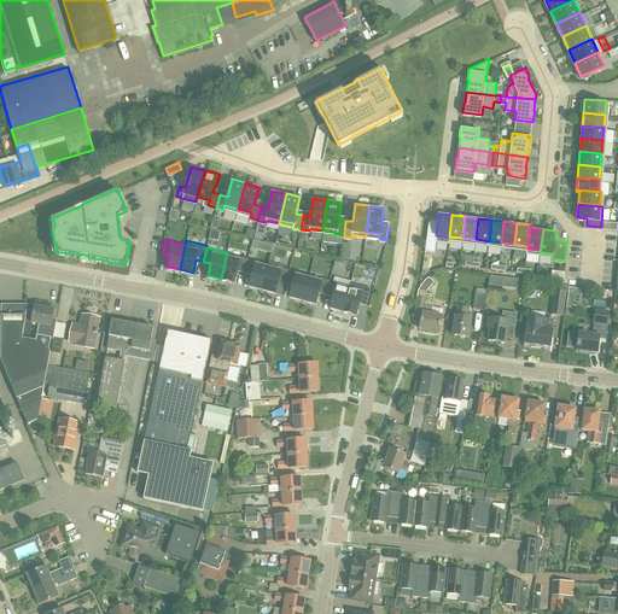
[(221,279),(234,281),(237,269),(244,270),(248,256),(227,252),(221,279)]
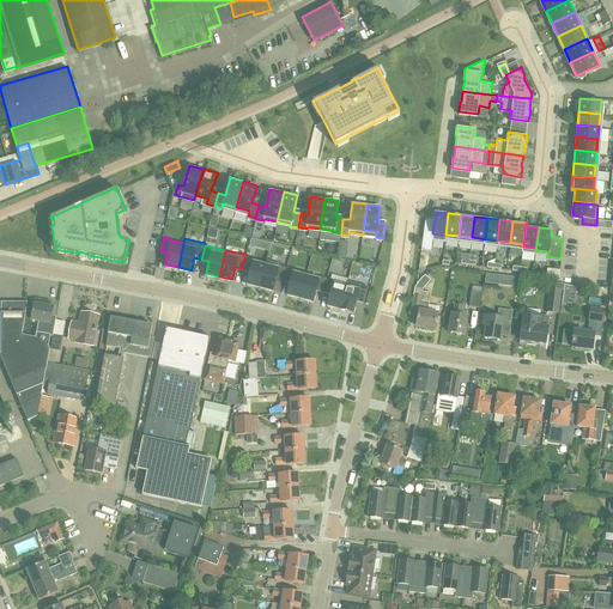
[(259,286),(266,260),(246,254),(242,268),(250,270),(247,282),(259,286)]
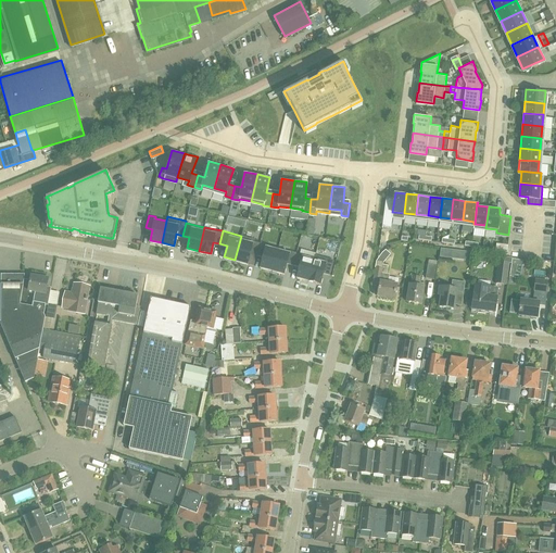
[(235,260),(248,263),(250,252),(256,253),(260,241),(254,239),(254,237),(242,234),(241,236),(235,260)]
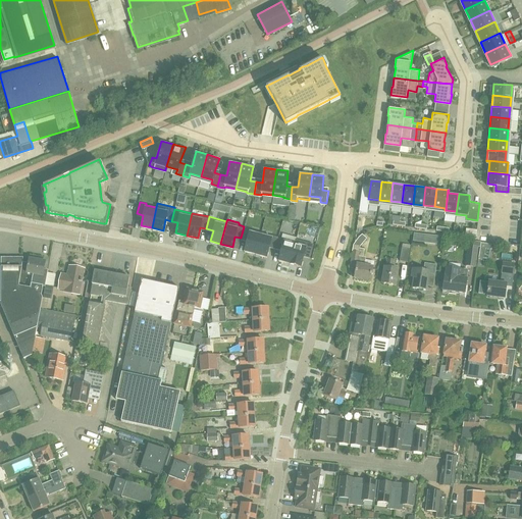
[(245,250),(255,253),(261,232),(250,230),(251,227),(244,226),(241,238),(247,240),(245,250)]
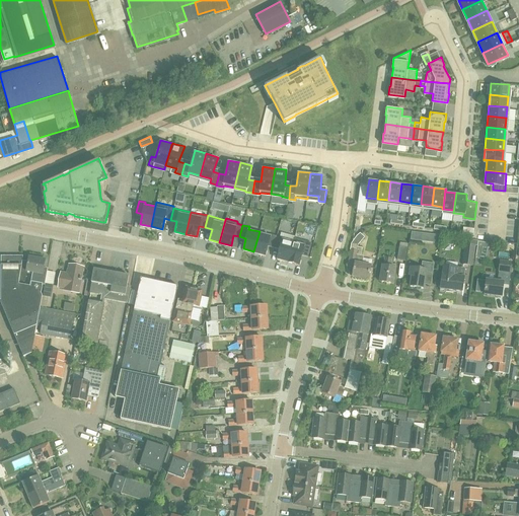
[(365,234),(364,233),(360,230),(357,233),(352,241),(350,246),(351,247),(350,256),(355,258),(352,274),(368,277),(371,263),(362,262),(364,253),(361,253),(362,245),(358,244),(358,242),(365,234)]
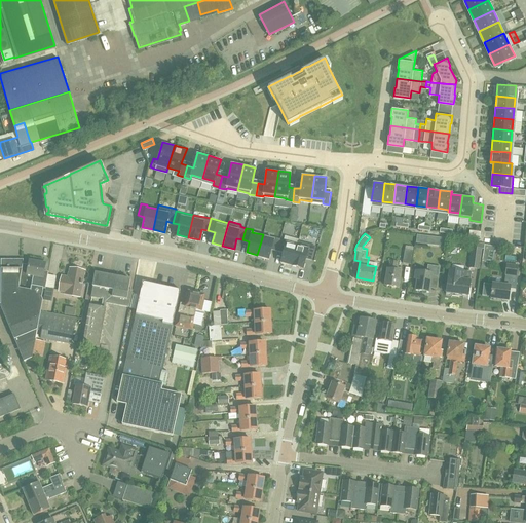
[(273,237),(263,234),(257,255),(268,258),(271,248),(277,249),(280,236),(273,235),(273,237)]
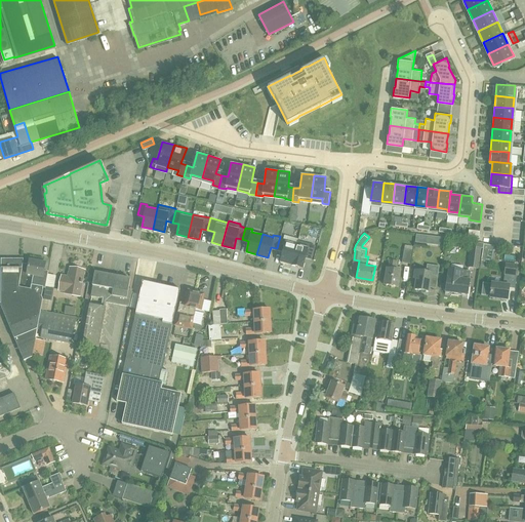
[(414,242),(431,244),(432,236),(415,234),(414,242)]
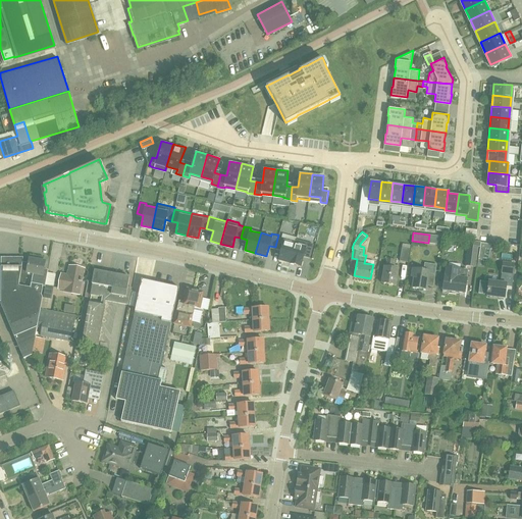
[(275,247),(281,249),(278,259),(290,262),(295,242),(284,240),(285,237),(278,235),(275,247)]
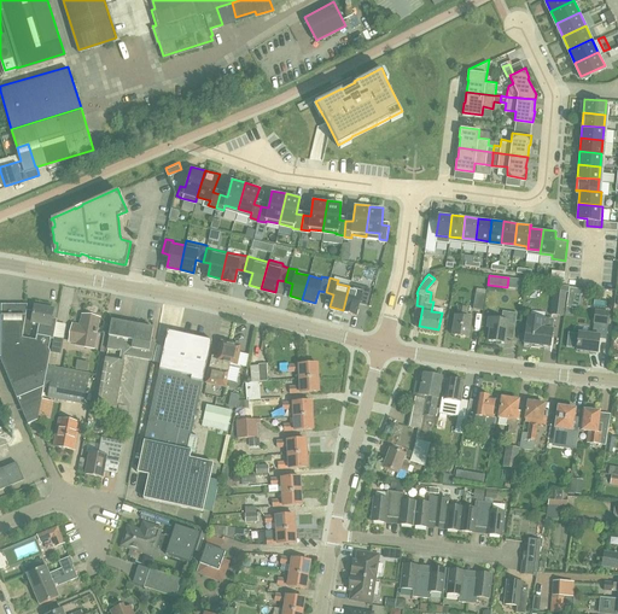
[(349,286),(343,310),(356,314),(360,302),(367,303),(371,286),(350,281),(349,286)]
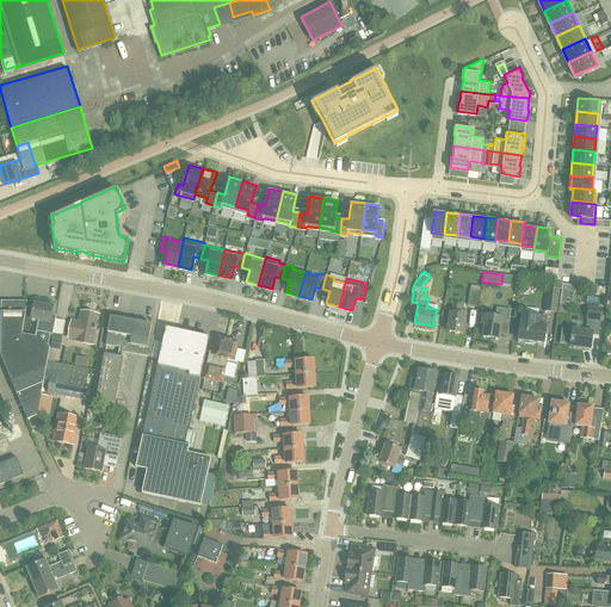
[(477,304),(480,289),(480,284),(471,282),(470,286),(468,302),(477,304)]
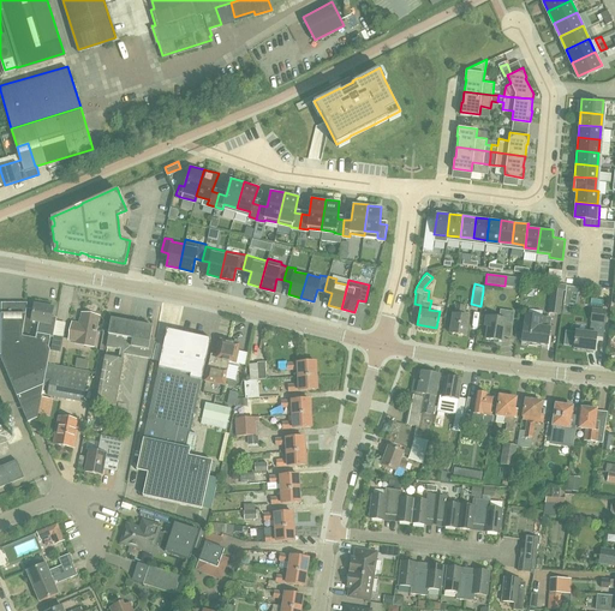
[(579,285),(567,283),(563,301),(569,301),(572,292),(574,291),(578,292),(579,285)]
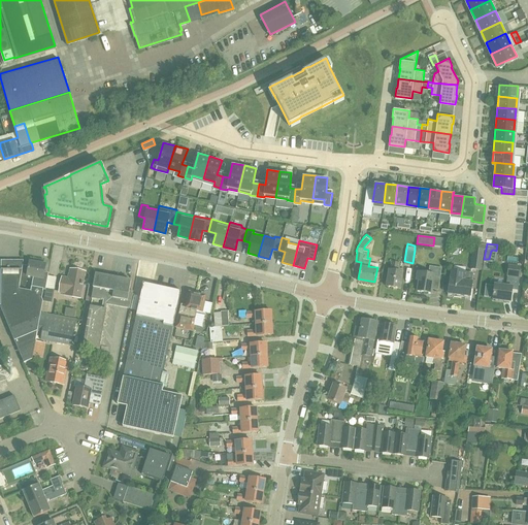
[(484,247),(472,245),(470,266),(482,267),(484,247)]
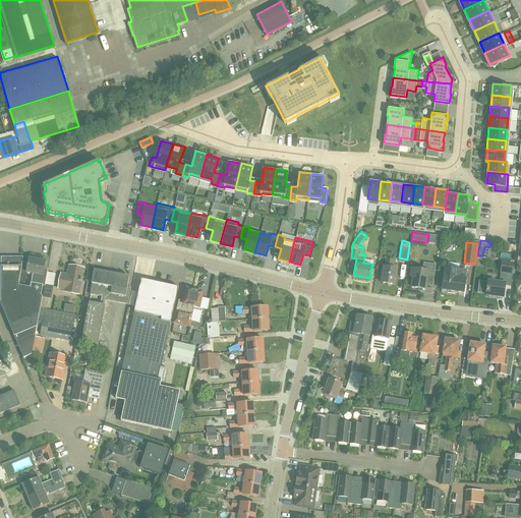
[(22,260),(23,257),(21,256),(15,256),(15,255),(8,255),(8,254),(1,254),(1,299),(0,299),(23,356),(32,352),(43,295),(41,290),(42,289),(44,283),(41,282),(41,283),(33,282),(32,285),(19,283),(19,280),(19,277),(22,260)]
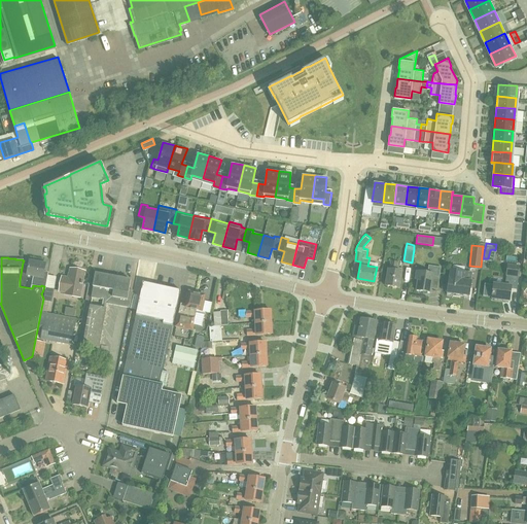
[(29,264),(23,263),(20,280),(20,283),(20,286),(32,288),(33,285),(41,286),(41,285),(42,276),(43,276),(46,262),(30,258),(29,264)]
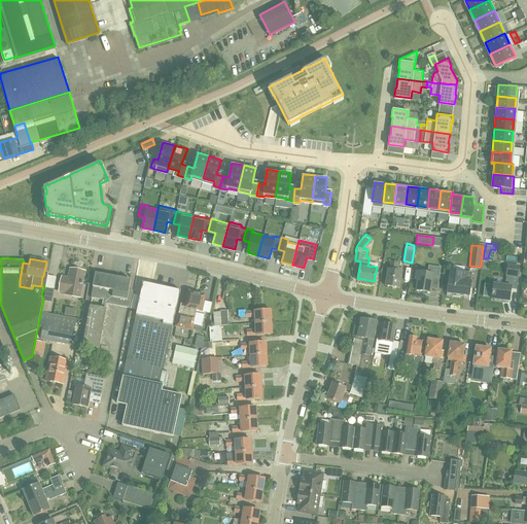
[(399,285),(401,269),(396,268),(398,259),(392,258),(390,267),(389,267),(386,283),(399,285)]
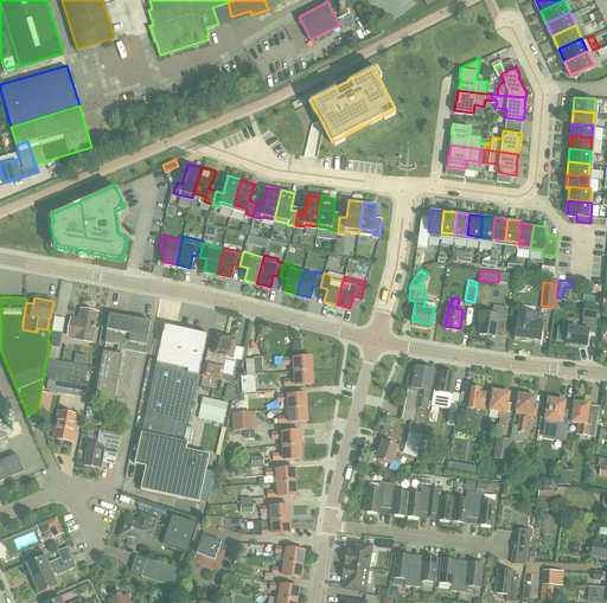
[(596,315),(599,303),(586,301),(583,313),(585,314),(582,325),(569,324),(567,341),(587,344),(588,329),(596,331),(598,315),(596,315)]
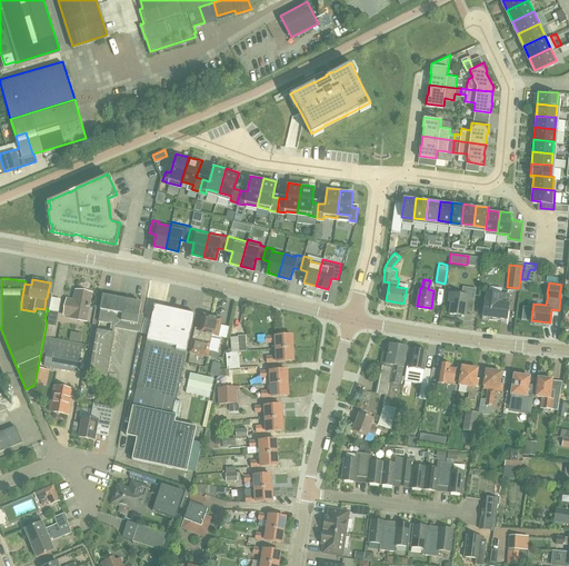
[(473,299),(476,286),(462,284),(461,293),(450,290),(449,299),(451,300),(449,311),(456,313),(456,315),(460,315),(461,314),(463,314),(466,298),(473,299)]
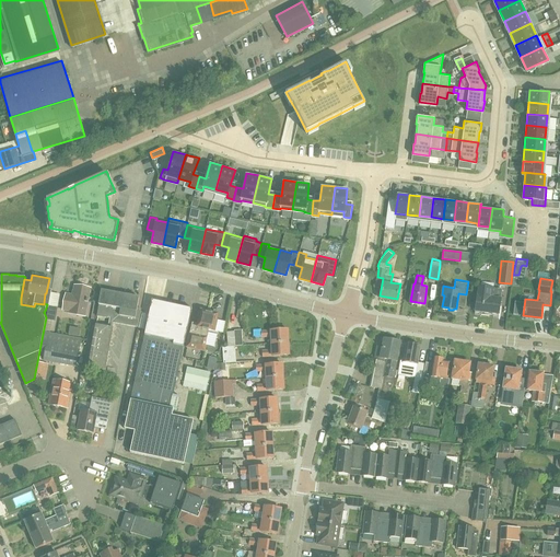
[(66,292),(62,308),(70,309),(70,312),(71,312),(84,314),(90,286),(76,283),(73,293),(66,292)]
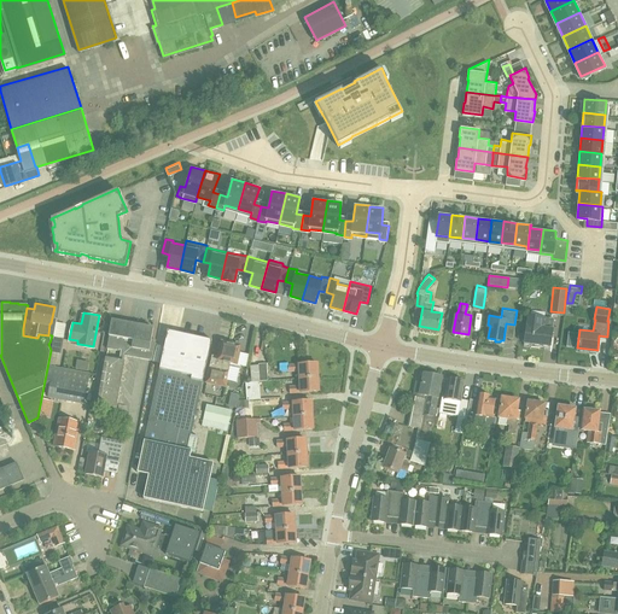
[(553,327),(552,327),(553,316),(529,314),(528,323),(526,323),(524,323),(522,338),(524,338),(524,340),(531,341),(531,344),(540,345),(540,343),(551,344),(553,327)]
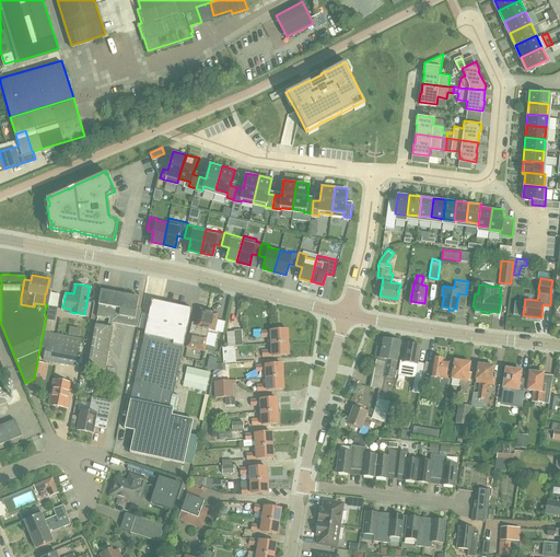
[(113,316),(112,320),(138,324),(142,302),(138,301),(139,294),(117,290),(117,289),(111,288),(109,289),(102,288),(98,302),(100,302),(97,314),(113,316)]
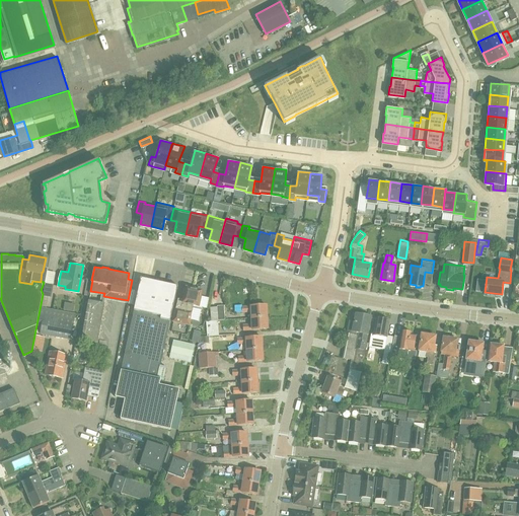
[(170,428),(179,386),(160,382),(161,376),(163,377),(166,364),(160,363),(174,297),(175,294),(177,284),(169,282),(149,278),(141,276),(140,279),(138,289),(139,289),(130,328),(122,368),(116,394),(125,396),(121,417),(146,422),(170,428)]
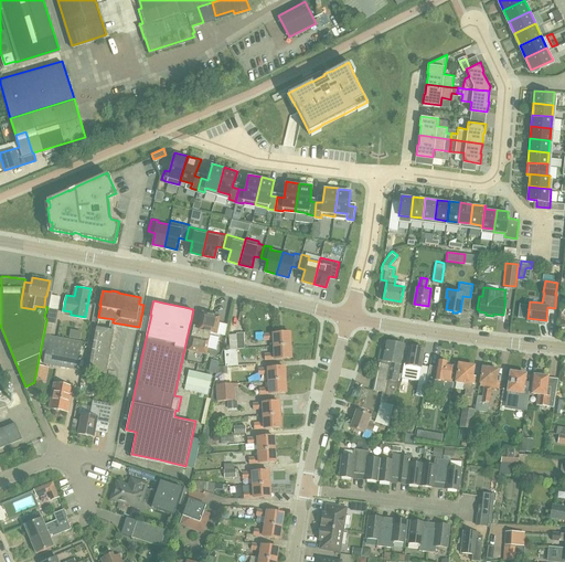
[(59,308),(51,307),(50,307),(49,306),(49,307),(46,319),(56,321),(59,308)]
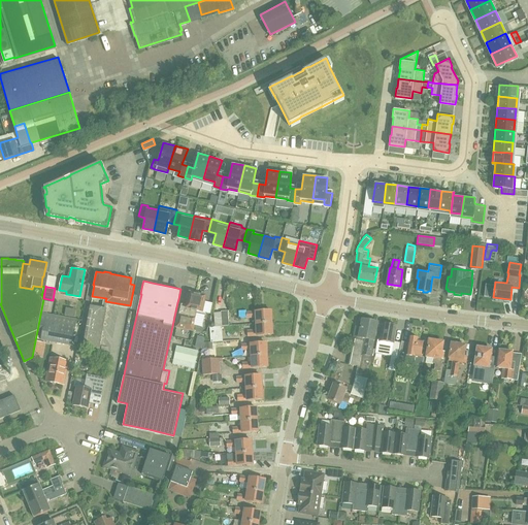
[(202,309),(205,294),(190,290),(187,302),(182,301),(176,324),(193,328),(197,310),(196,310),(197,308),(202,309)]
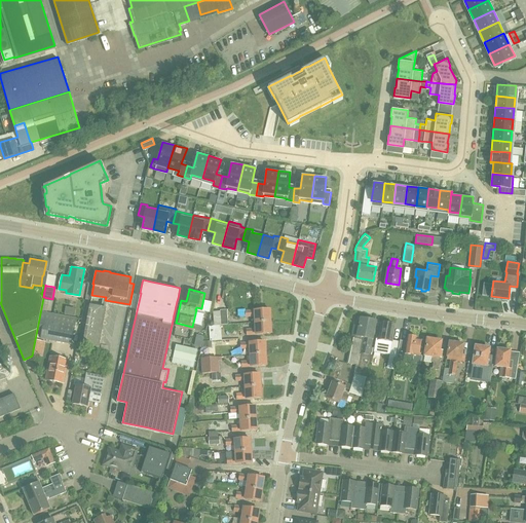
[(100,345),(102,334),(107,305),(90,303),(85,331),(83,342),(100,345)]
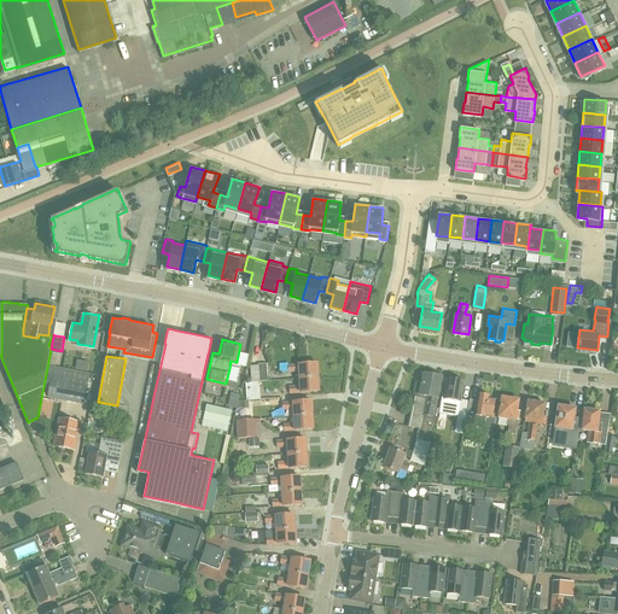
[(251,363),(251,379),(260,379),(268,378),(267,361),(258,361),(258,363),(251,363)]
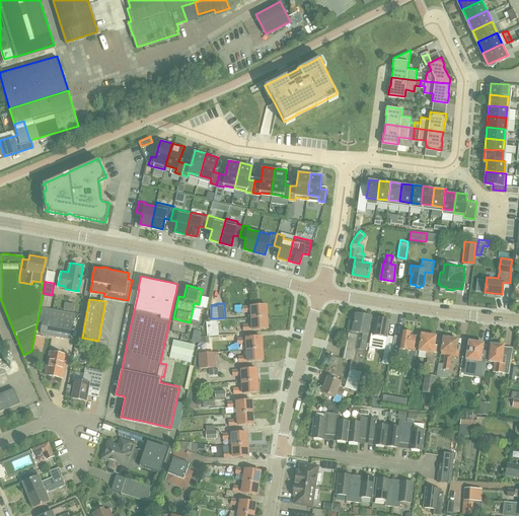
[(252,316),(267,315),(267,303),(242,304),(242,310),(251,309),(252,316)]
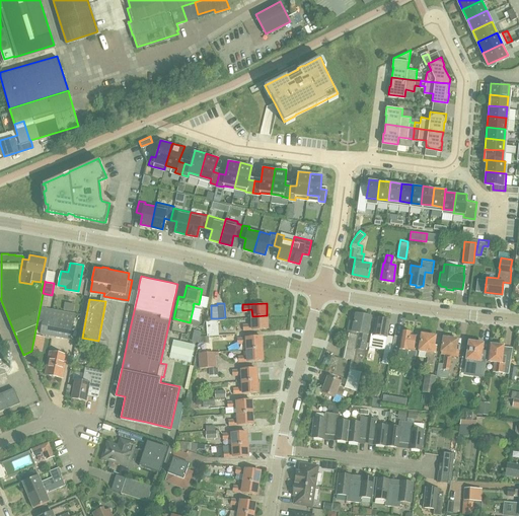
[(74,317),(45,311),(41,332),(71,337),(74,317)]
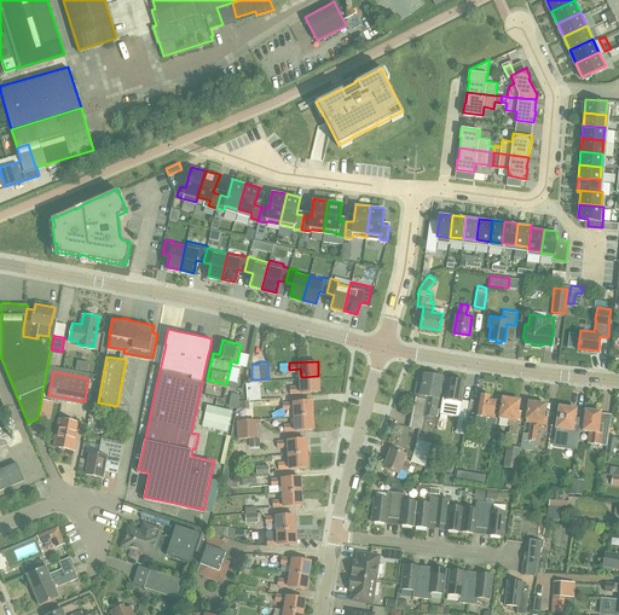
[(414,448),(428,453),(432,440),(433,429),(435,416),(434,415),(443,375),(424,372),(422,381),(417,381),(415,392),(420,393),(420,396),(415,395),(409,424),(420,427),(416,437),(417,437),(414,448)]
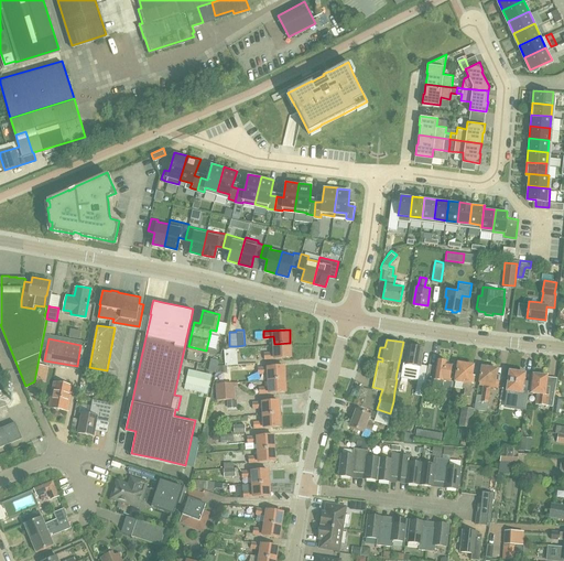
[(290,343),(274,344),(274,351),(264,351),(264,357),(291,356),(290,343)]
